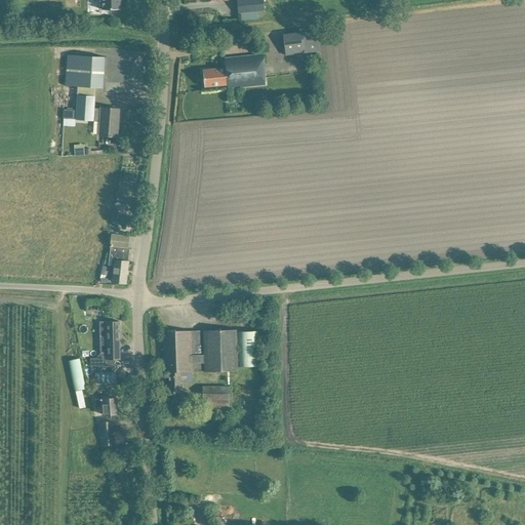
[(120,0),(102,0),(103,10),(120,10),(120,0)]
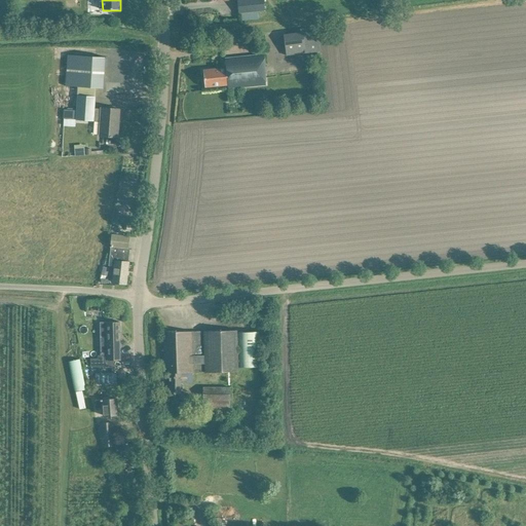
[(129,31),(141,29),(138,9),(145,9),(145,0),(125,0),(126,8),(121,8),(124,28),(129,27),(129,31)]
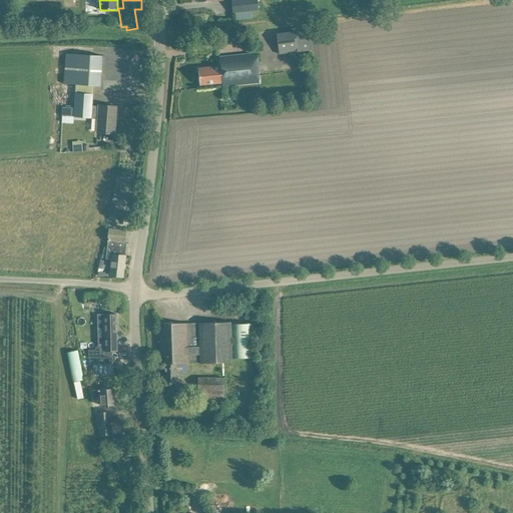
[(257,0),(231,0),(233,14),(259,11),(257,0)]
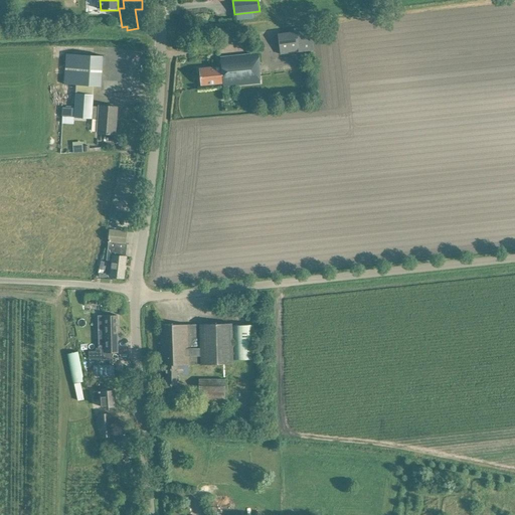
[(311,30),(278,34),(280,54),(313,50),(311,30)]
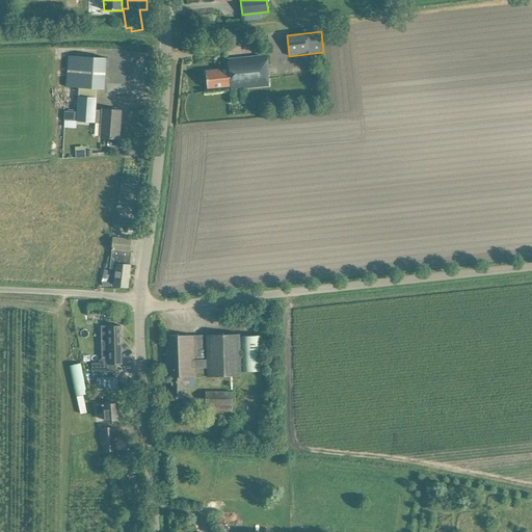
[(106,58),(68,55),(65,87),(104,89),(105,68),(108,69),(109,59),(106,59),(106,58)]
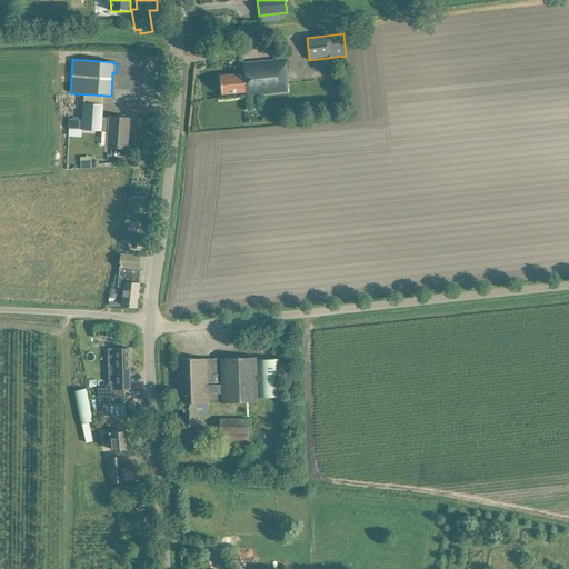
[(285,60),(255,62),(243,63),(245,73),(220,76),(221,95),(246,92),(247,96),(287,91),(285,60)]
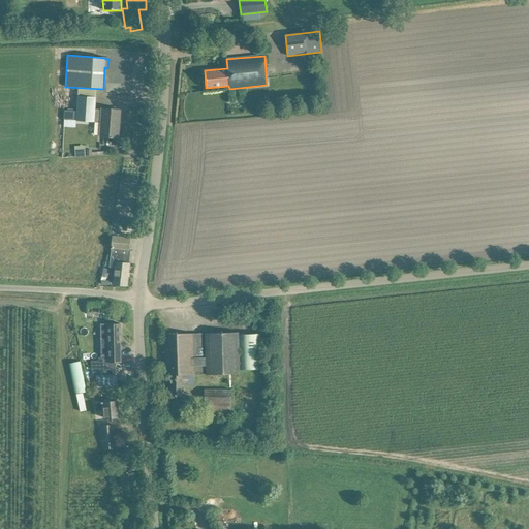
[(95,98),(85,97),(78,96),(76,120),(101,122),(100,136),(110,137),(113,138),(113,137),(117,137),(118,126),(116,126),(116,123),(119,123),(120,110),(102,109),(102,110),(95,110),(95,98)]
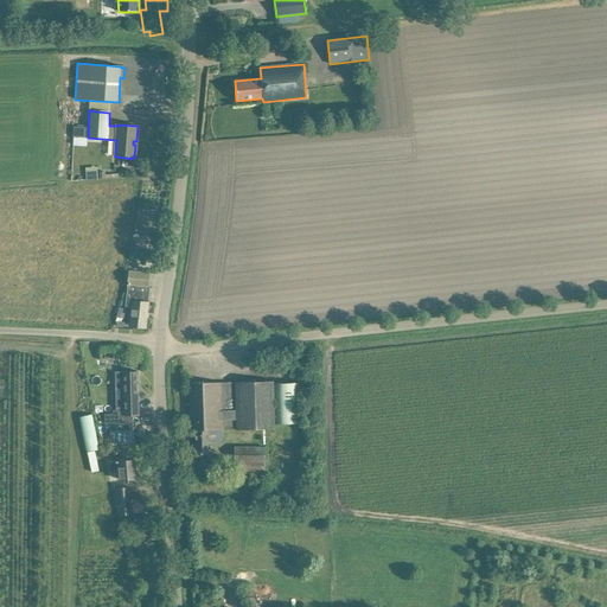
[(97,167),(85,168),(87,180),(97,179),(97,167)]
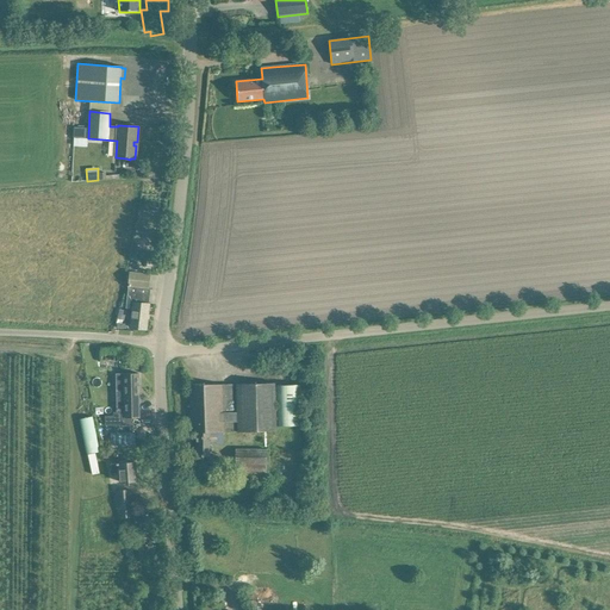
[(148,287),(149,275),(130,273),(126,307),(132,309),(131,328),(145,329),(149,296),(149,288),(148,287)]
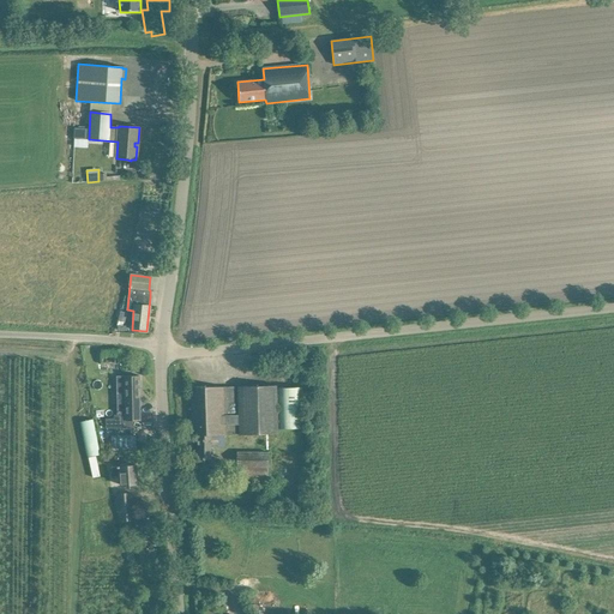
[(120,353),(127,353),(126,343),(109,343),(109,359),(120,359),(120,353)]
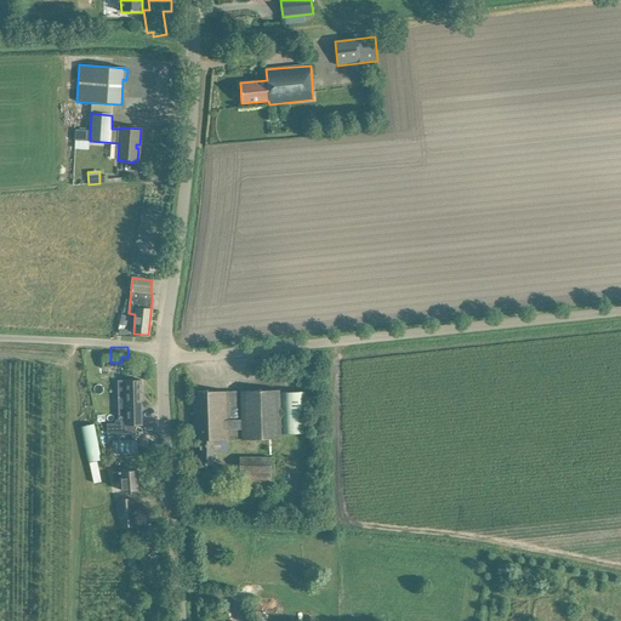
[(115,423),(107,423),(107,433),(119,433),(134,433),(134,426),(142,425),(141,380),(123,381),(123,397),(118,397),(119,420),(115,420),(115,423)]
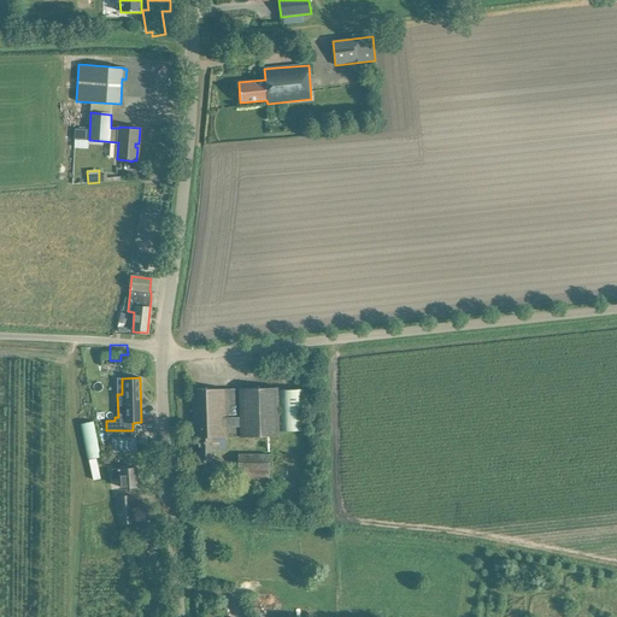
[(278,436),(278,399),(277,387),(239,388),(239,389),(227,389),(192,388),(193,438),(199,438),(199,462),(212,462),(211,438),(278,436)]
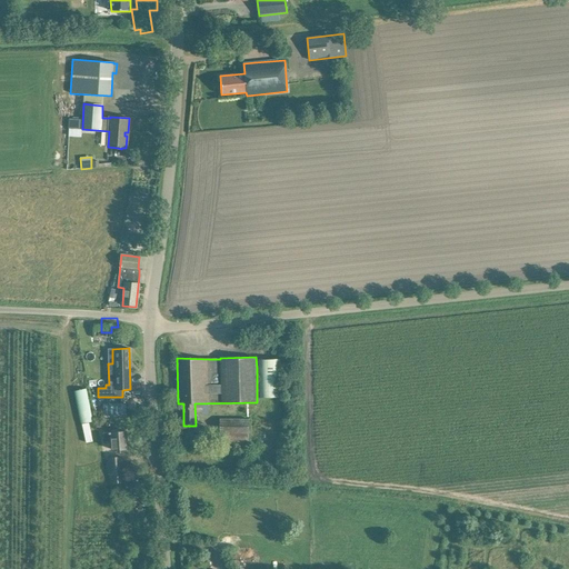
[(283,398),(282,358),(257,359),(259,399),(283,398)]
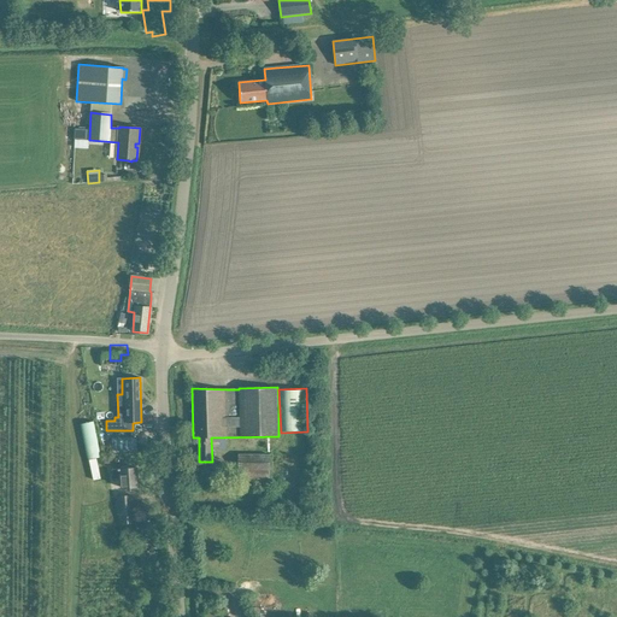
[(93,423),(80,424),(88,460),(100,458),(93,423)]
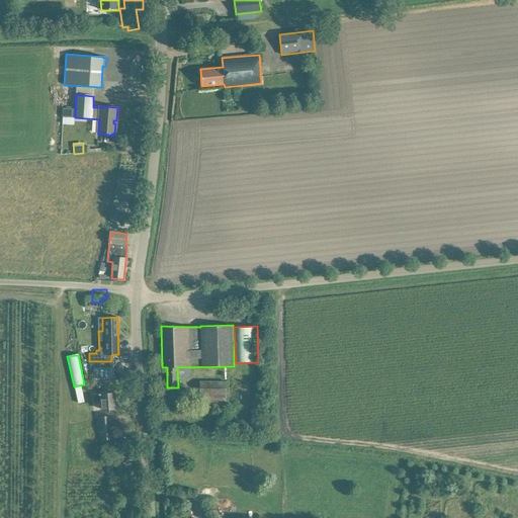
[(91,366),(92,379),(112,379),(112,366),(91,366)]
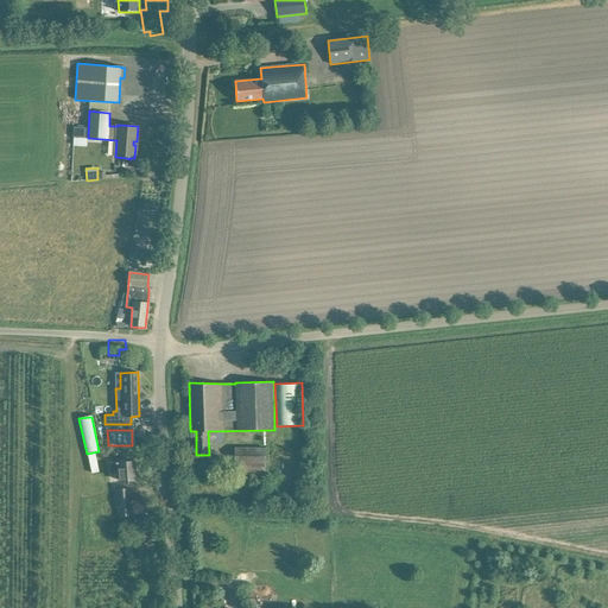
[(264,449),(233,448),(233,476),(263,477),(264,449)]
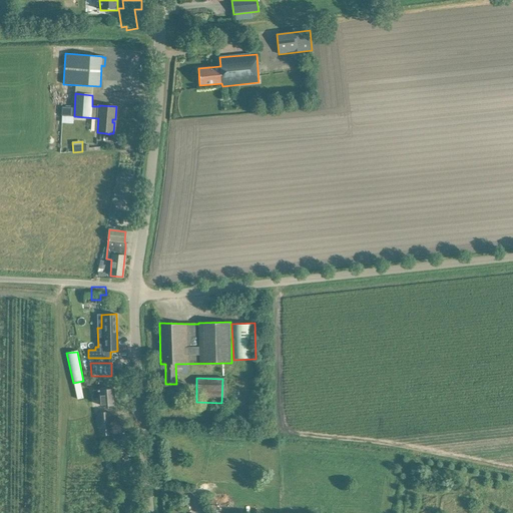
[(80,382),(74,383),(77,400),(83,399),(80,382)]
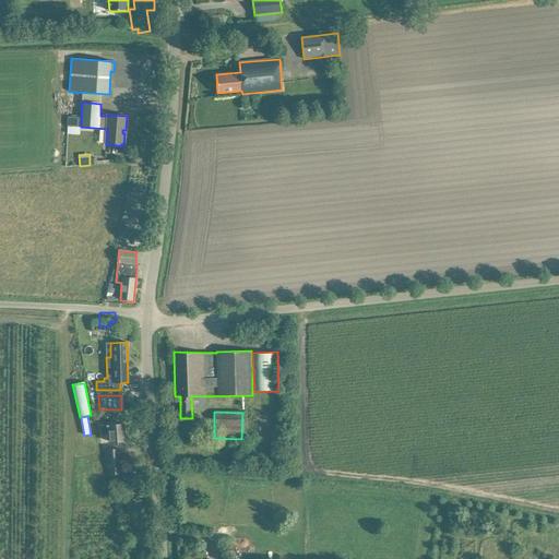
[(123,424),(113,425),(100,426),(102,435),(109,433),(109,442),(125,441),(123,424)]
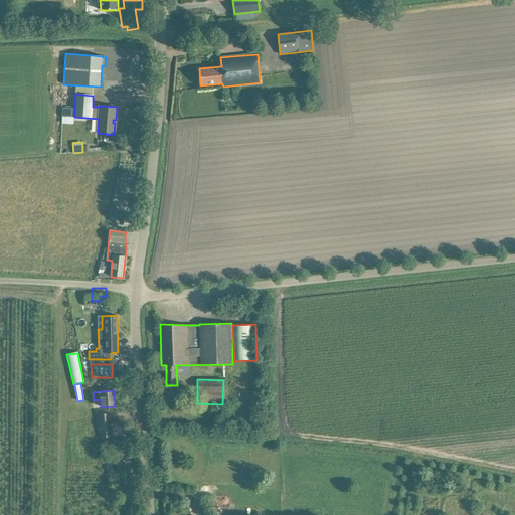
[(111,413),(101,414),(98,414),(100,444),(113,443),(111,413)]
